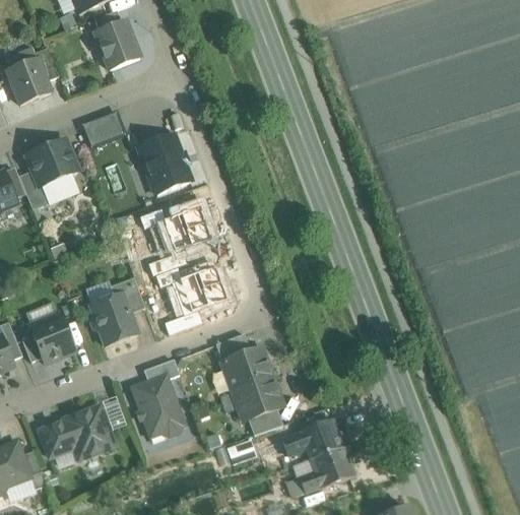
[(74,0),(78,10),(105,0),(74,0)]
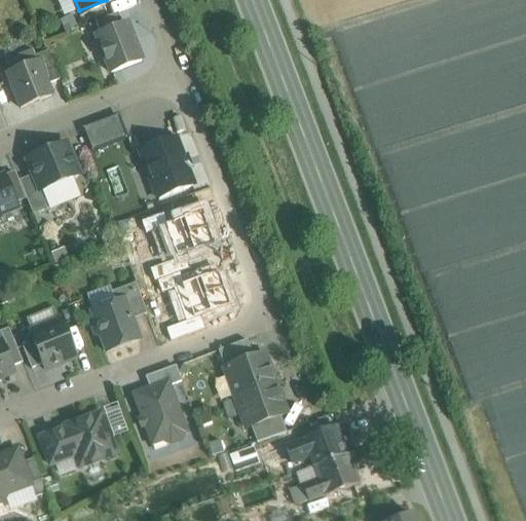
[(118,9),(96,17),(100,29),(122,21),(118,9)]
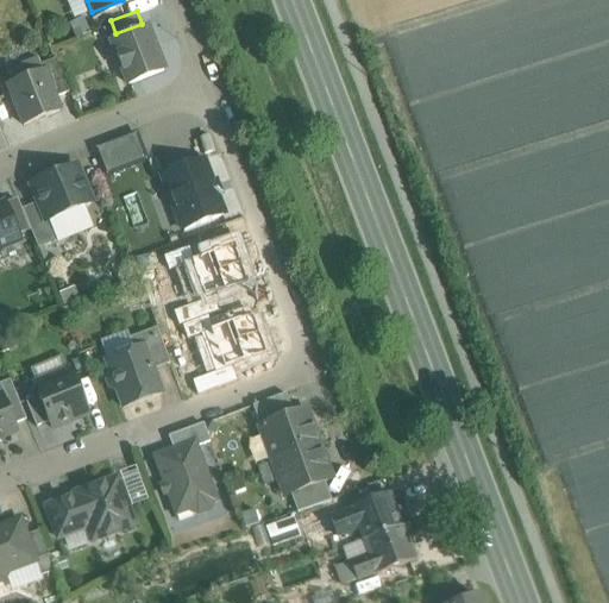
[(115,33),(111,36),(129,80),(164,66),(146,22),(142,24),(115,33)]
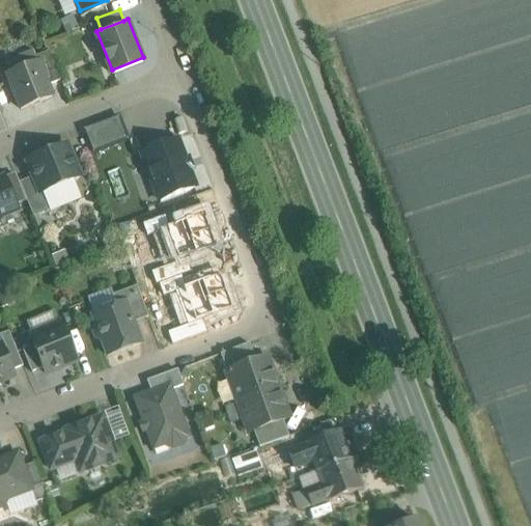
[(49,48),(35,53),(37,58),(38,58),(48,81),(60,77),(49,48)]
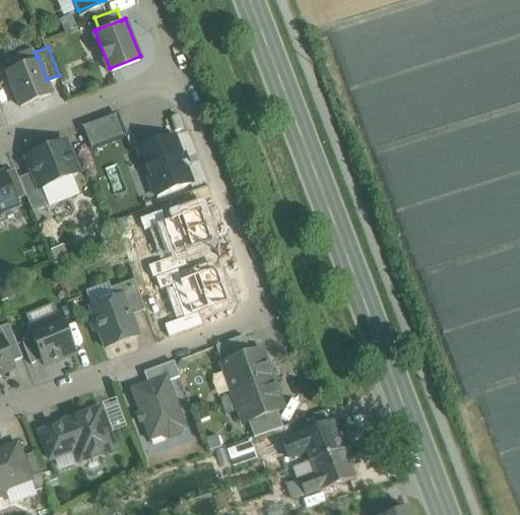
[(37,57),(6,69),(20,104),(51,90),(47,79),(38,57),(37,57)]
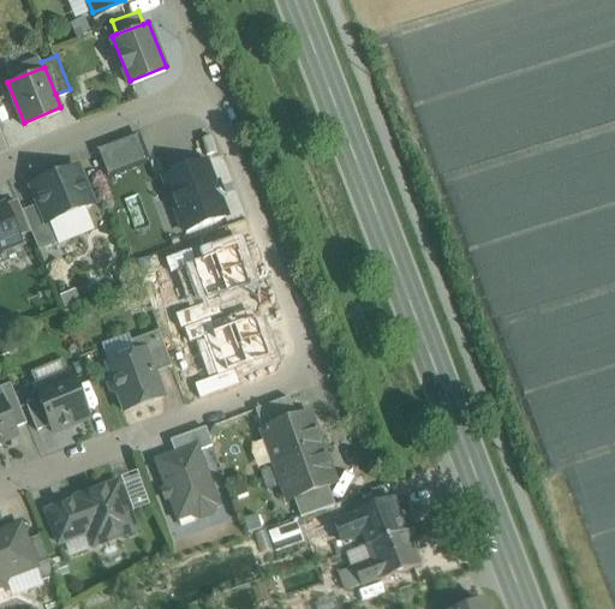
[(97,143),(107,169),(145,154),(136,129),(97,143)]
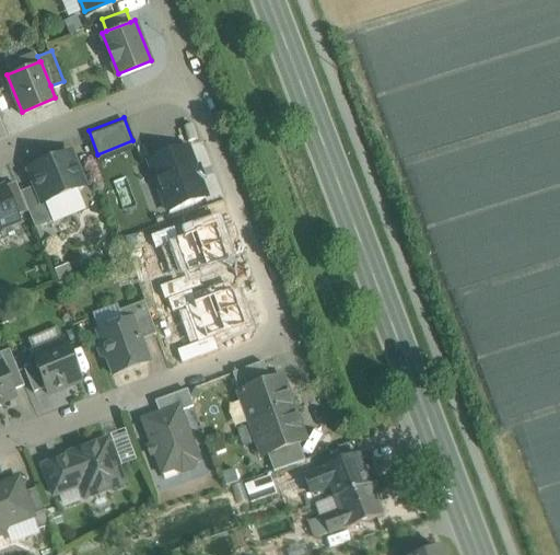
[(206,194),(186,142),(153,155),(159,170),(154,178),(159,188),(161,189),(162,191),(168,208),(206,194)]
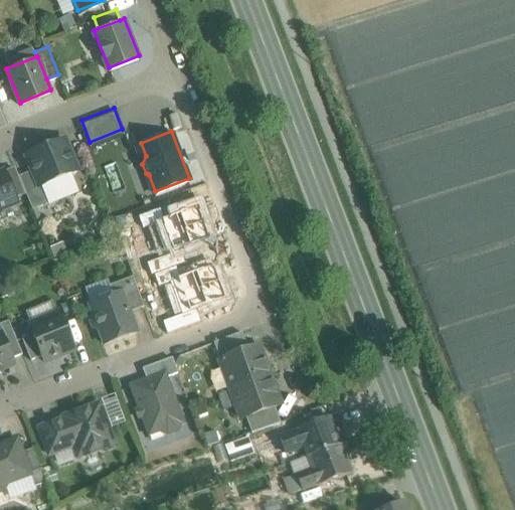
[(76,169),(63,137),(27,152),(33,167),(40,183),(41,183),(69,172),(76,169)]
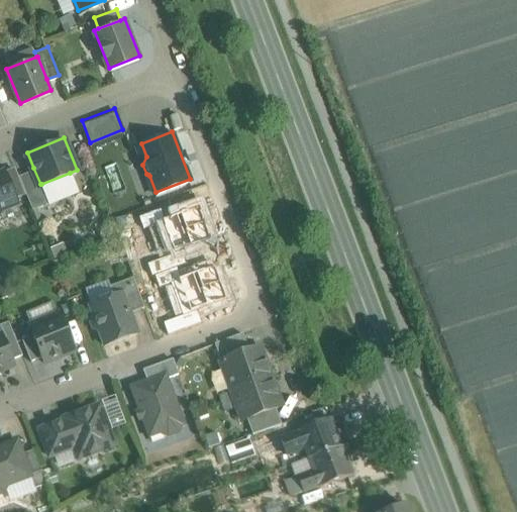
[(40,184),(33,168),(18,174),(32,208),(48,201),(41,184),(40,184)]
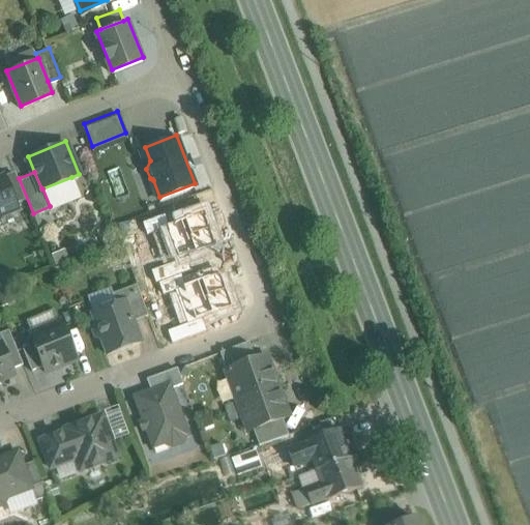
[(3,174),(0,175),(0,212),(17,206),(3,174)]
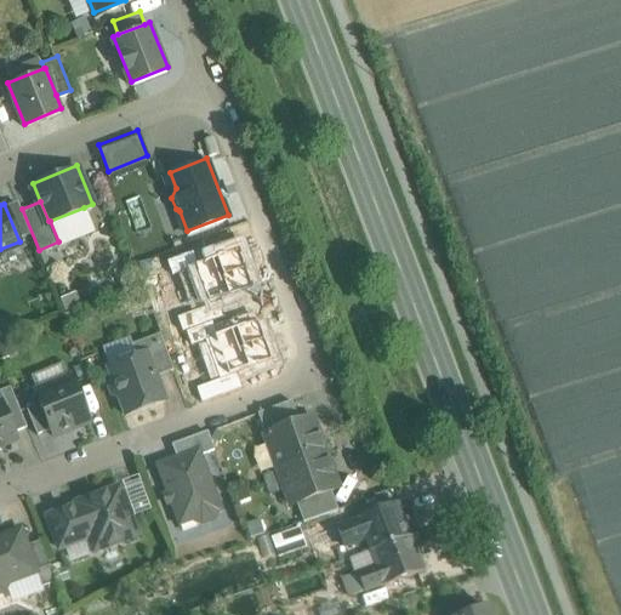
[(84,208),(50,221),(58,241),(92,227),(84,208)]
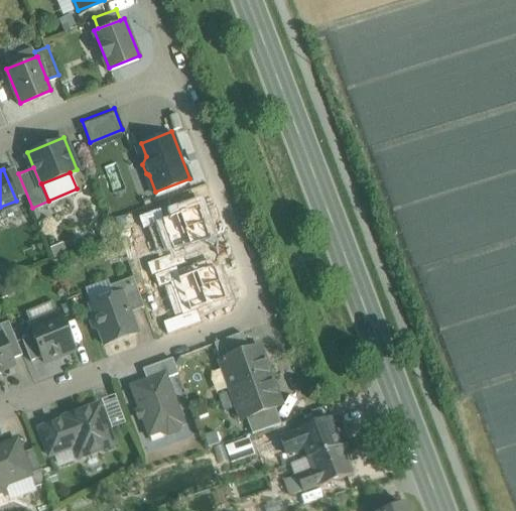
[(133,273),(110,282),(114,292),(122,289),(129,309),(144,303),(133,273)]
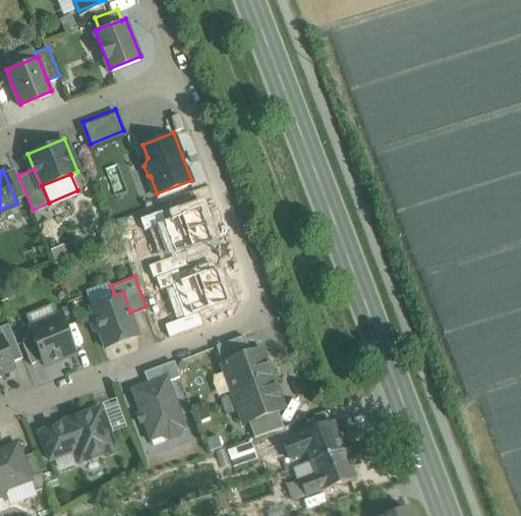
[(115,295),(91,304),(95,314),(92,321),(95,327),(100,330),(106,344),(138,333),(130,312),(123,292),(115,295)]
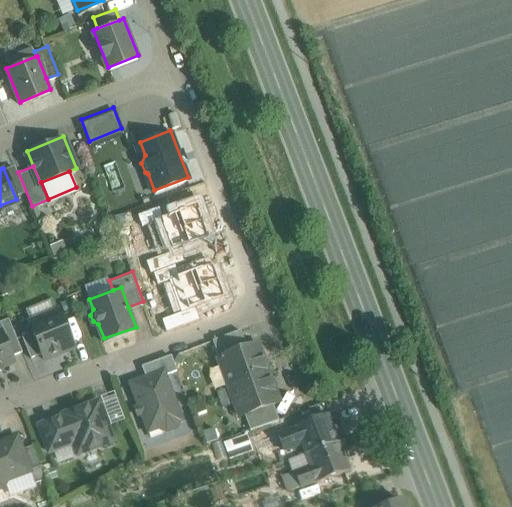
[(58,307),(29,320),(32,328),(41,350),(44,357),(74,344),(58,307)]
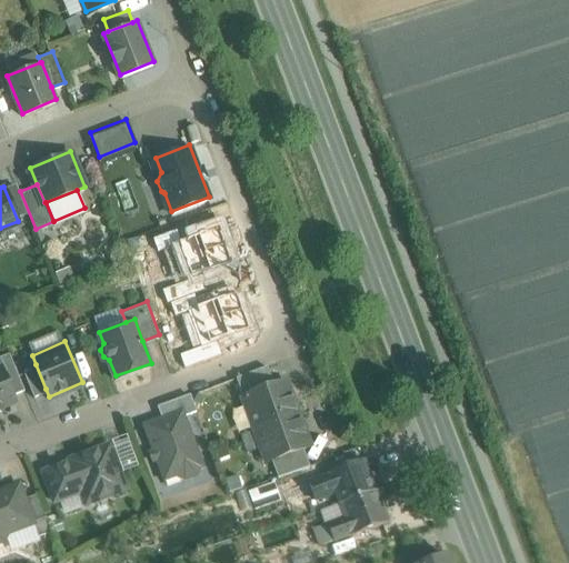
[(25,386),(9,350),(0,353),(0,364),(0,365),(1,365),(12,392),(25,386)]
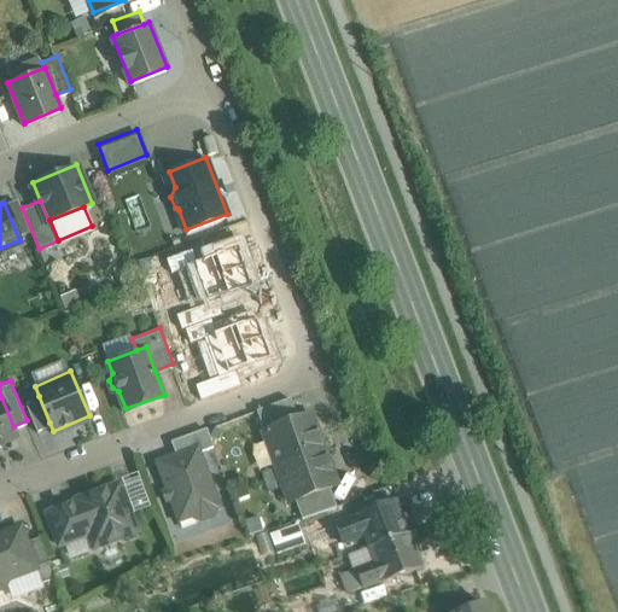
[(290,395),(256,407),(264,429),(298,415),(290,395)]
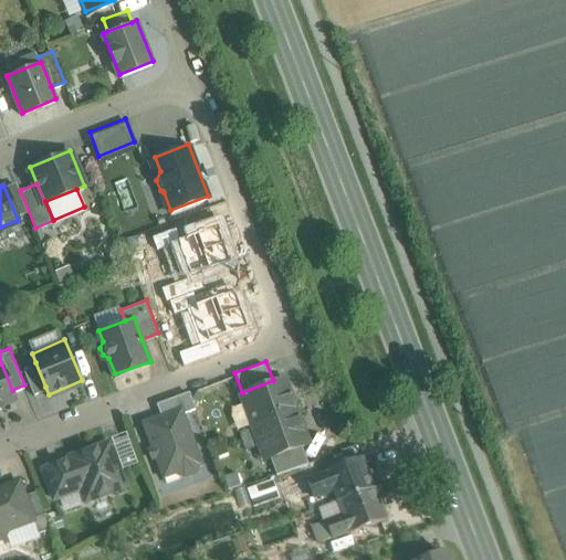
[(45,387),(35,362),(23,368),(33,392),(45,387)]
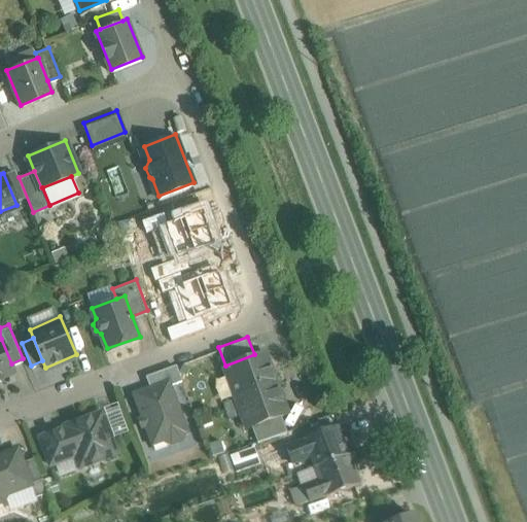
[(0,339),(0,377),(1,378),(0,376),(0,374),(13,369),(11,363),(1,339),(0,339)]
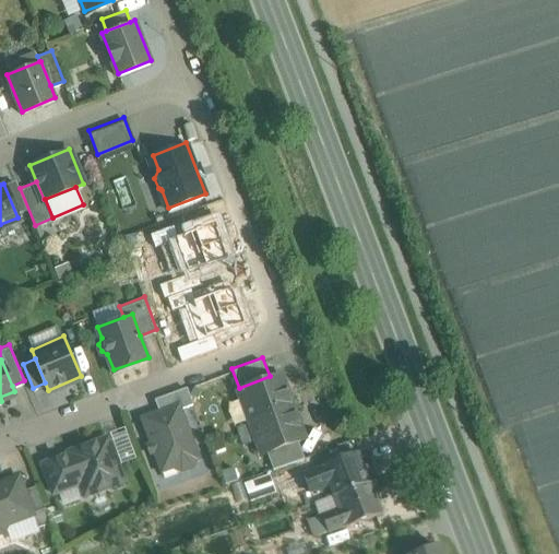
[(270,376),(239,388),(250,420),(292,404),(281,373),(270,376)]
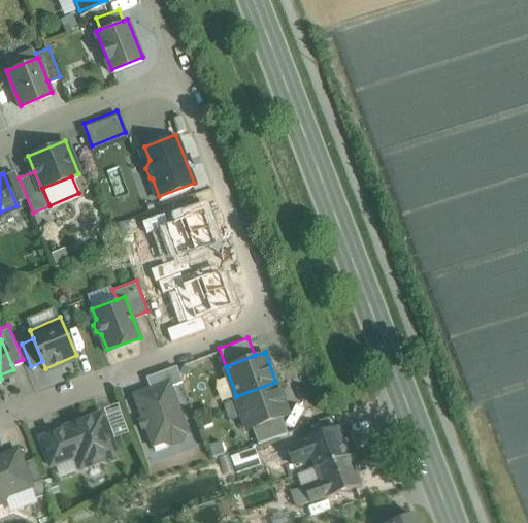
[(188,430),(168,380),(134,392),(153,443),(166,437),(167,440),(171,443),(182,438),(185,433),(184,431),(188,430)]
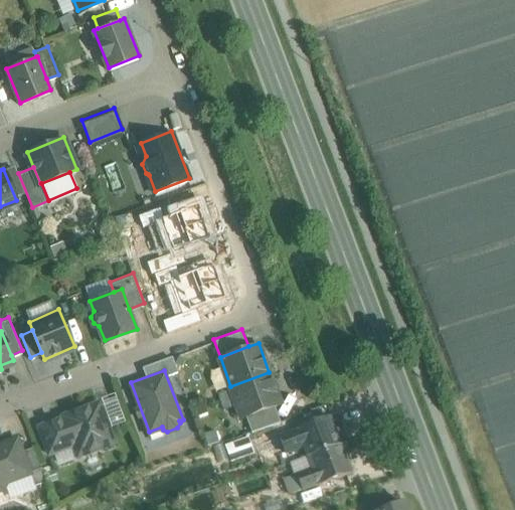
[(269,372),(230,386),(241,415),(245,413),(275,403),(280,401),(269,372)]
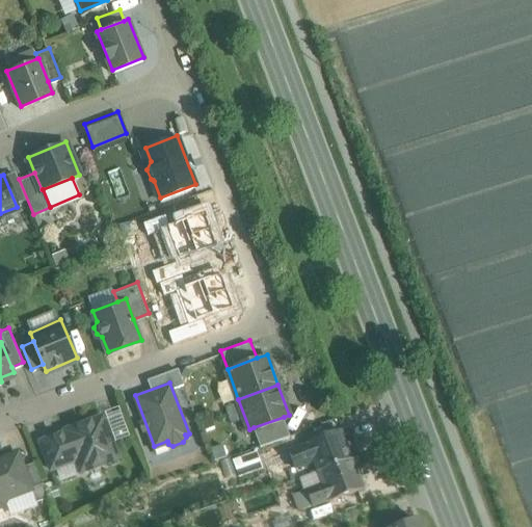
[(102,414),(65,427),(65,429),(76,456),(80,469),(117,454),(102,414)]
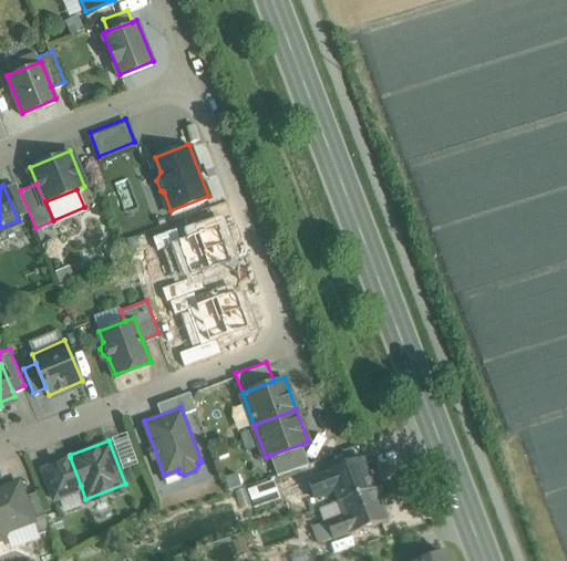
[(302,444),(270,455),(277,473),(309,461),(302,444)]
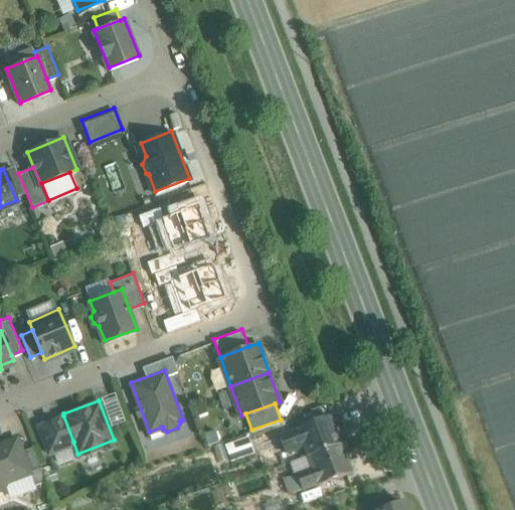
[(329,413),(298,426),(298,427),(280,433),(286,449),(304,442),(308,454),(340,442),(329,413)]
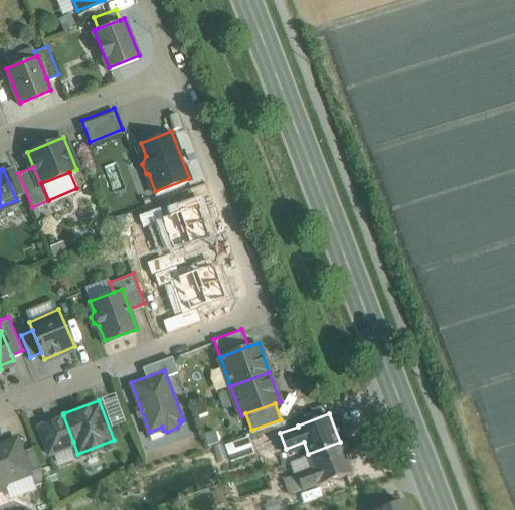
[(63,415),(39,425),(49,451),(73,442),(63,415)]
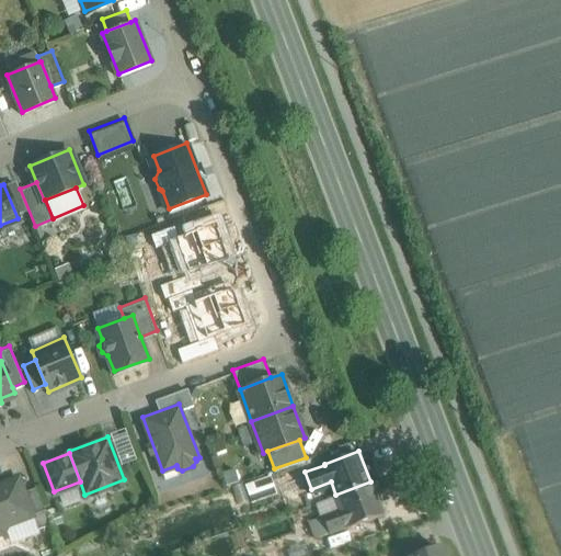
[(19,475),(0,481),(0,532),(3,531),(6,526),(4,524),(33,513),(24,489),(19,475)]
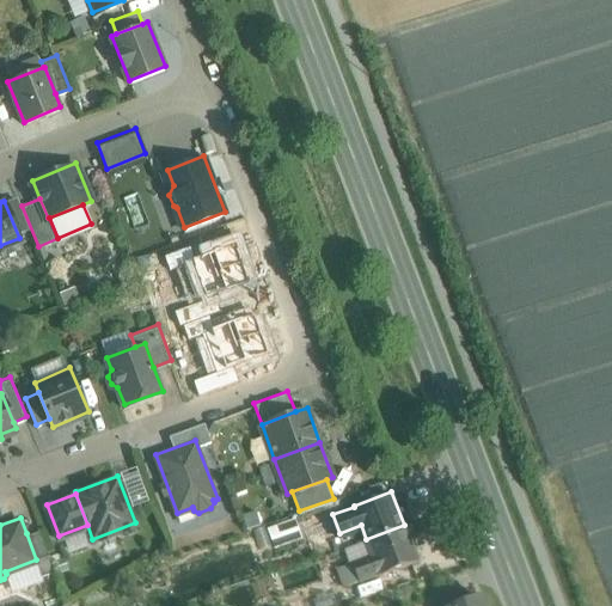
[(404,525),(366,539),(372,551),(353,558),(360,579),(379,571),(379,573),(416,558),(404,525)]
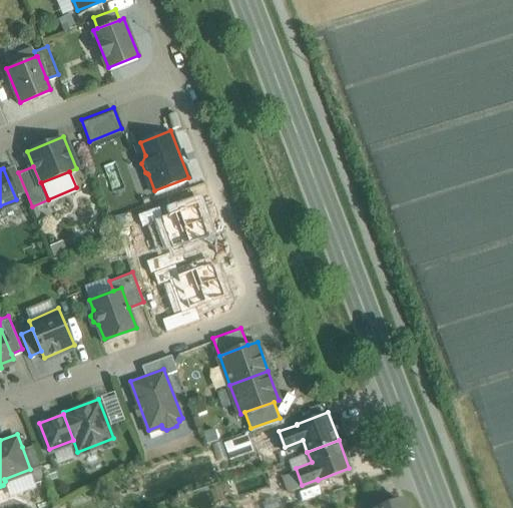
[(46,477),(33,443),(22,447),(30,469),(35,481),(46,477)]
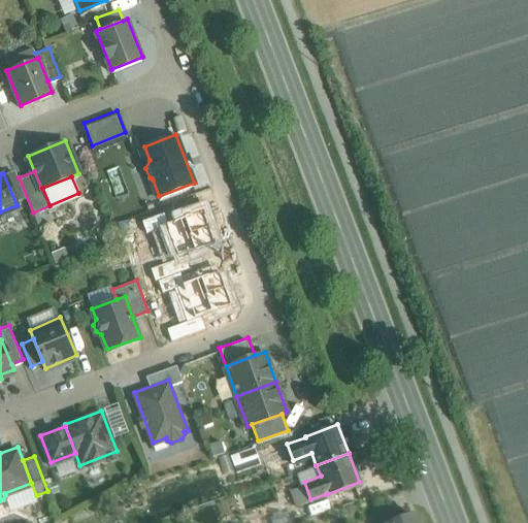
[(417,522),(413,512),(385,522),(417,522)]
